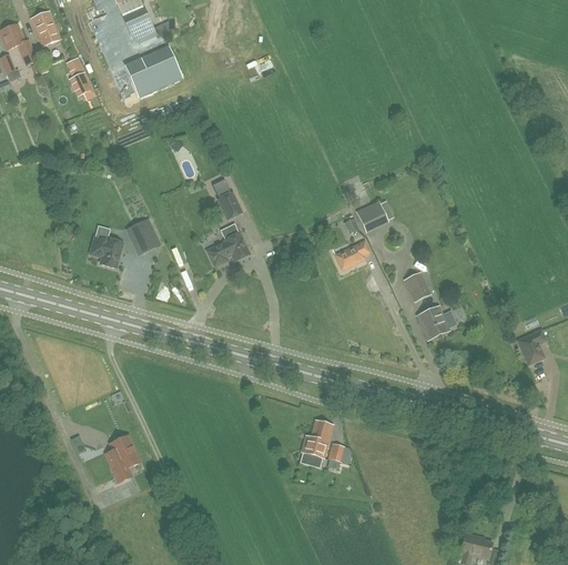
[(154,28),(144,7),(123,16),(133,37),(154,28)]
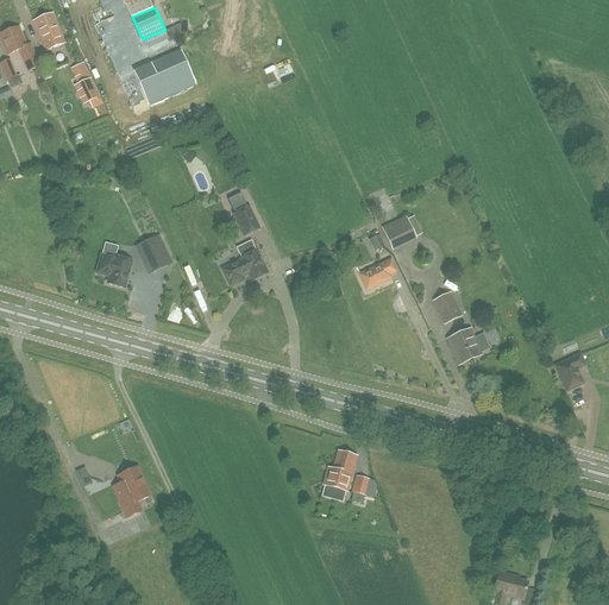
[(64,41),(52,11),(33,18),(45,48),(64,41)]
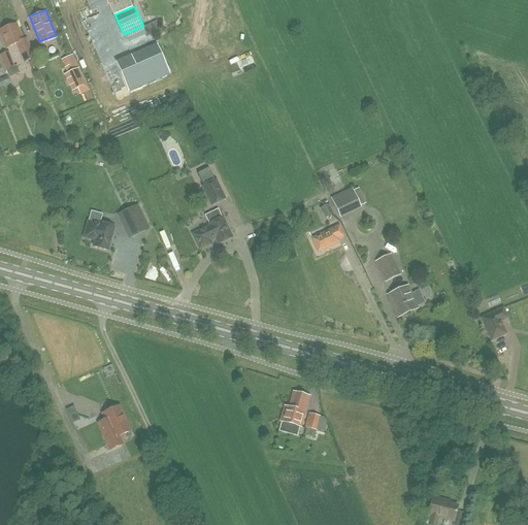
[(0,31),(6,45),(17,41),(25,60),(34,56),(26,37),(23,38),(17,22),(0,28),(0,31)]
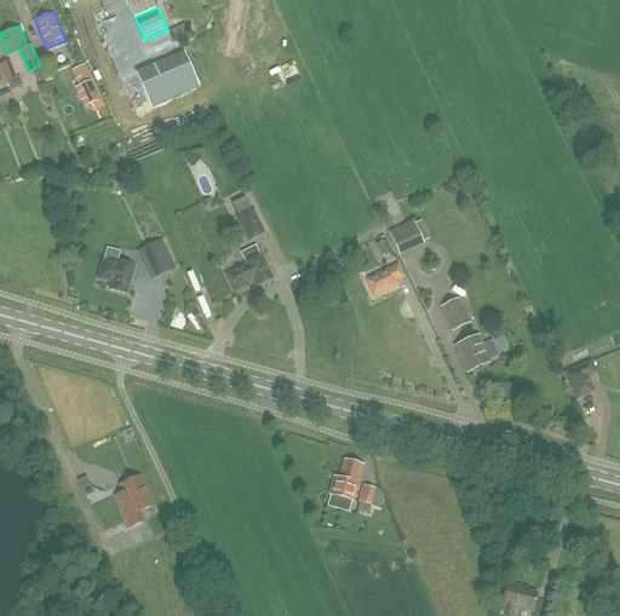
[(177,50),(130,70),(144,103),(191,82),(177,50)]
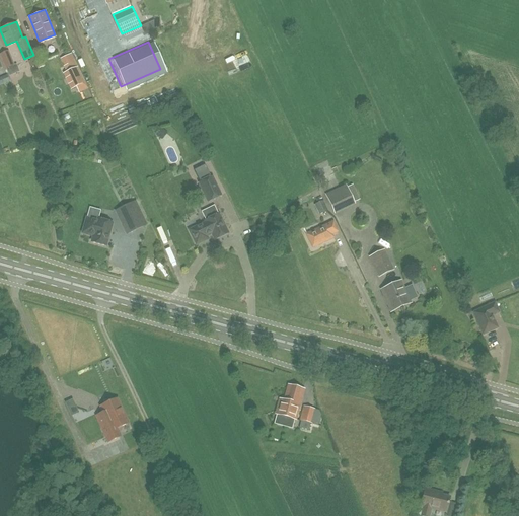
[(6,66),(12,63),(6,50),(0,53),(6,66)]
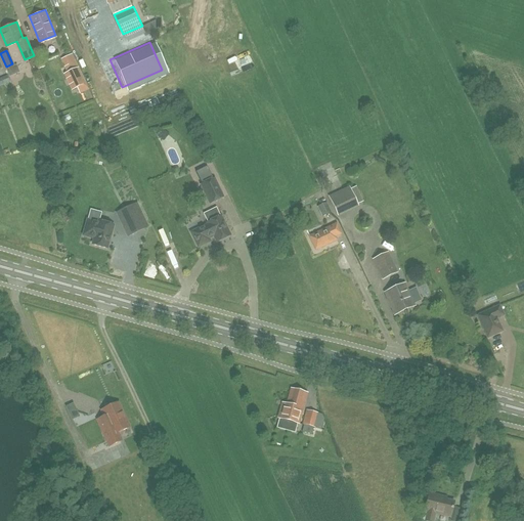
[(64,72),(72,87),(77,85),(85,81),(78,66),(70,70),(68,71),(64,72)]
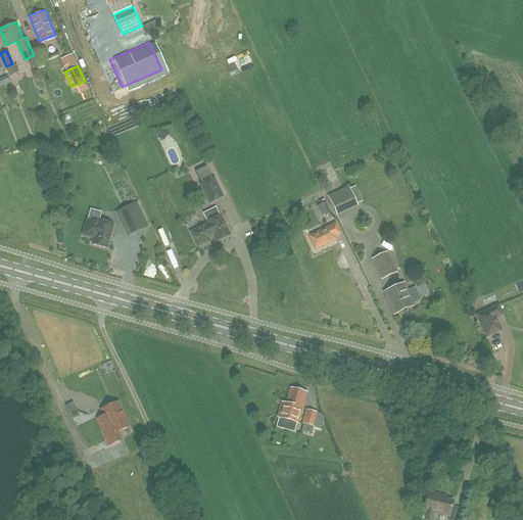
[(0,85),(12,82),(10,75),(0,78),(0,85)]
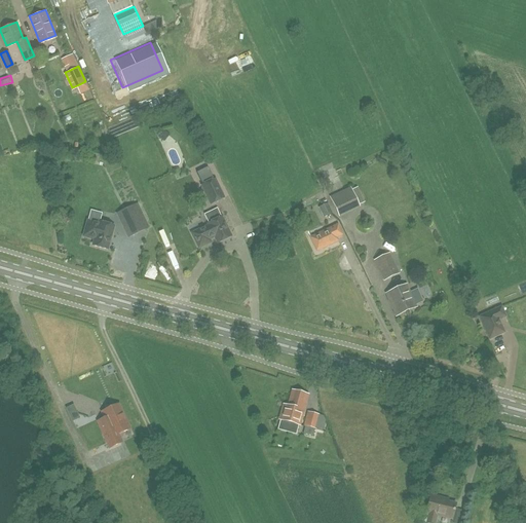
[(64,116),(66,121),(74,118),(71,113),(64,116)]
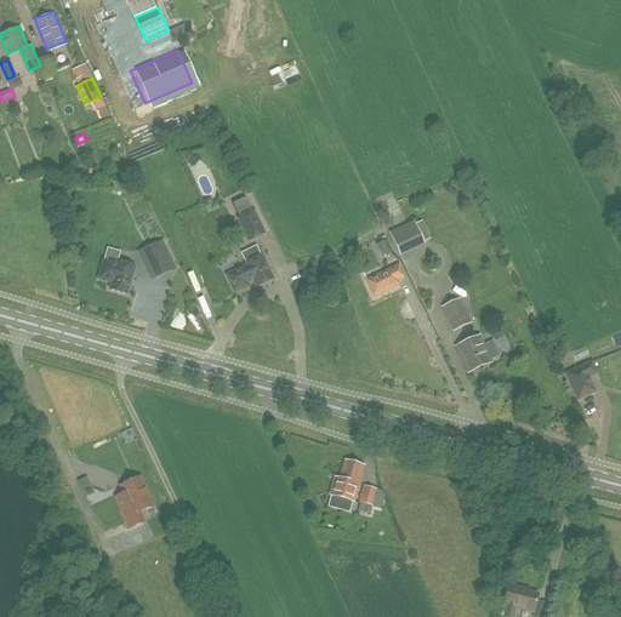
[(239,216),(244,227),(249,238),(265,230),(254,209),(239,216)]
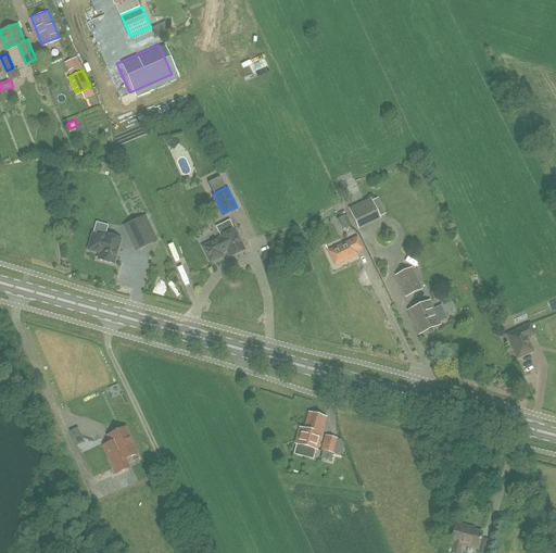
[(136,193),(126,196),(128,208),(138,205),(136,193)]
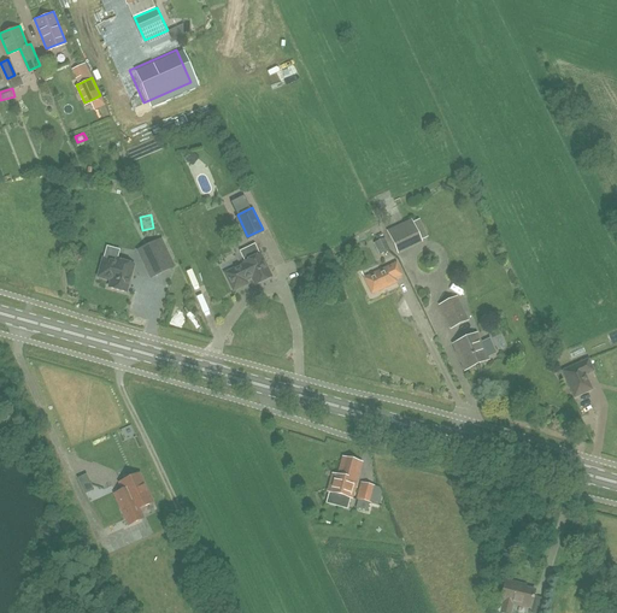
[(409,214),(389,224),(400,247),(419,237),(409,214)]
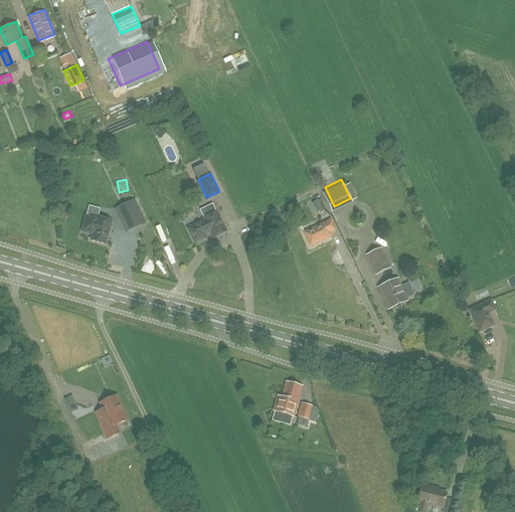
[(126,228),(147,219),(137,196),(116,206),(126,228)]
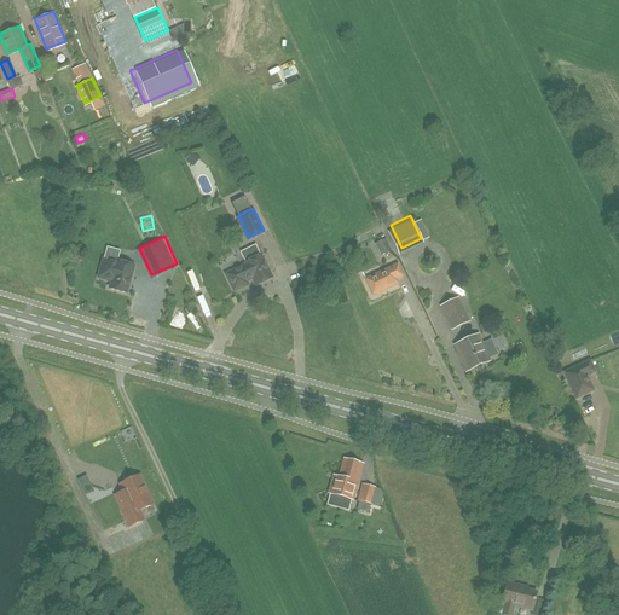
[(382,253),(391,248),(386,237),(376,242),(382,253)]
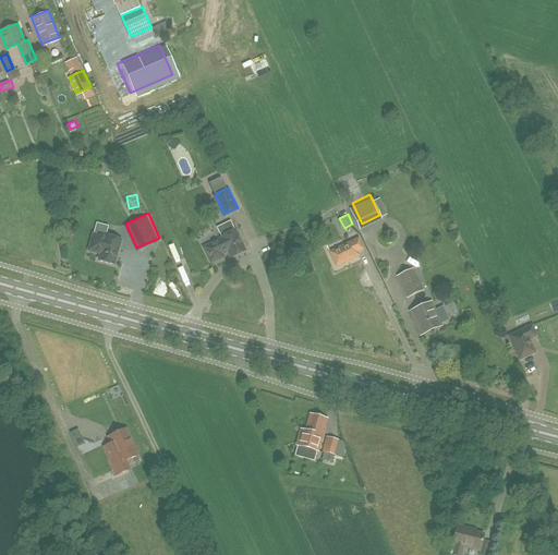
[(211,261),(229,252),(231,255),(245,249),(235,228),(221,234),(221,237),(204,245),(211,261)]
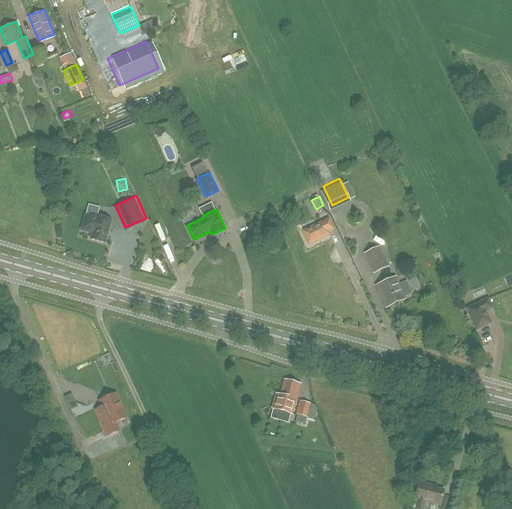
[(81,227),(92,230),(90,236),(104,240),(110,218),(96,214),(96,216),(85,213),(81,227)]
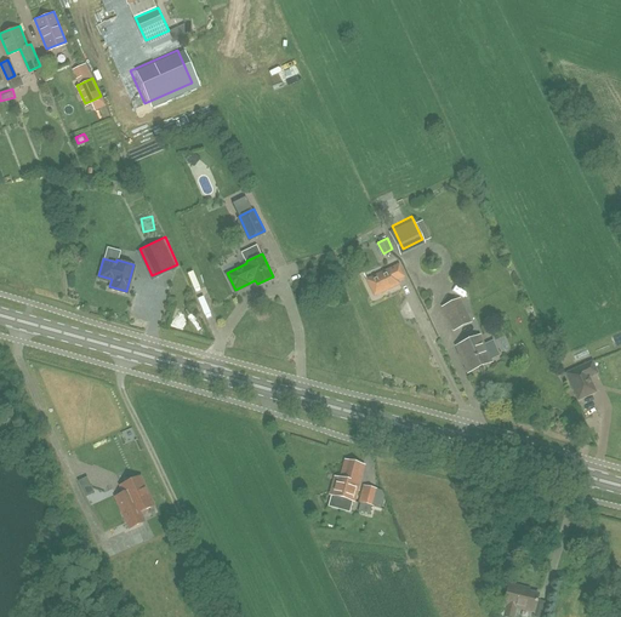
[(399,262),(368,276),(375,292),(400,280),(398,276),(405,273),(399,262)]
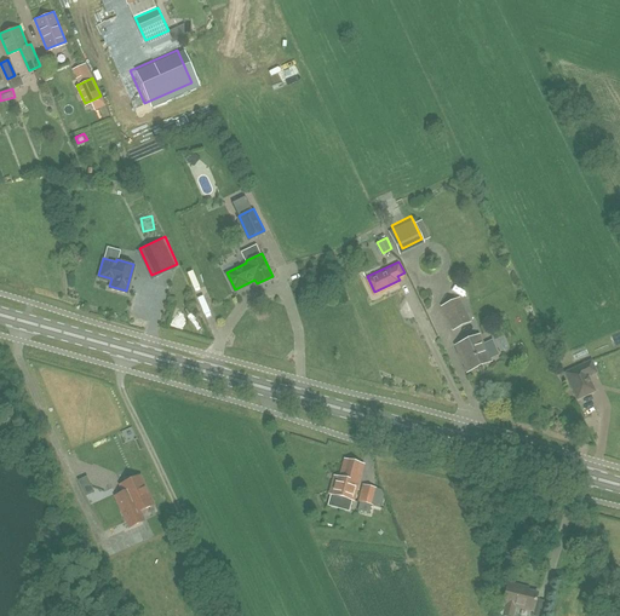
[(459,295),(442,303),(453,326),(470,317),(459,295)]
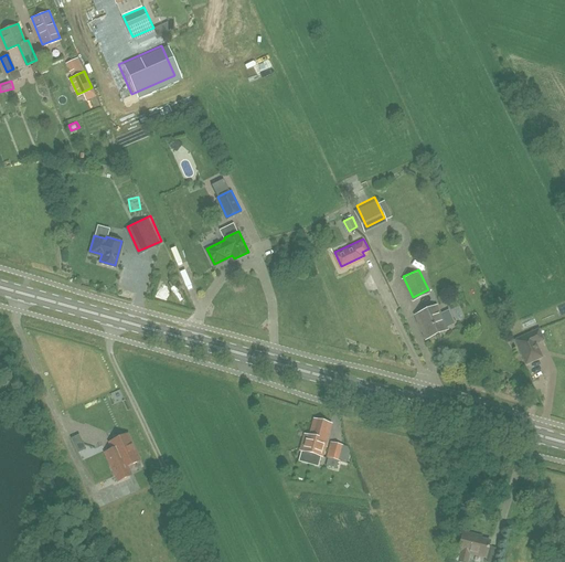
[(170,297),(170,288),(160,287),(159,296),(170,297)]
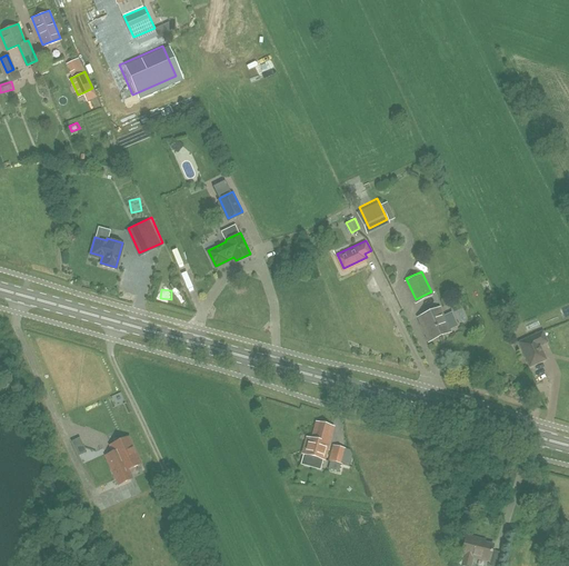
[(440,305),(419,314),(430,337),(450,328),(440,305)]
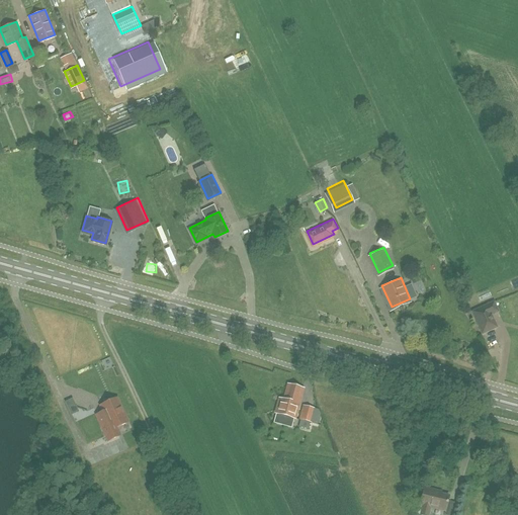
[(482,332),(497,325),(487,303),(471,310),(482,332)]
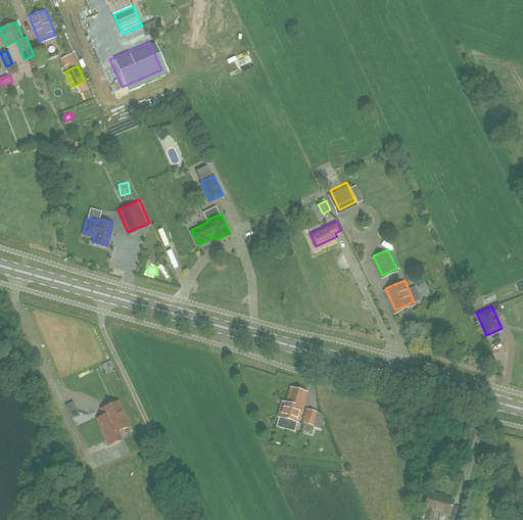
[(190,323),(203,326),(204,320),(192,317),(190,323)]
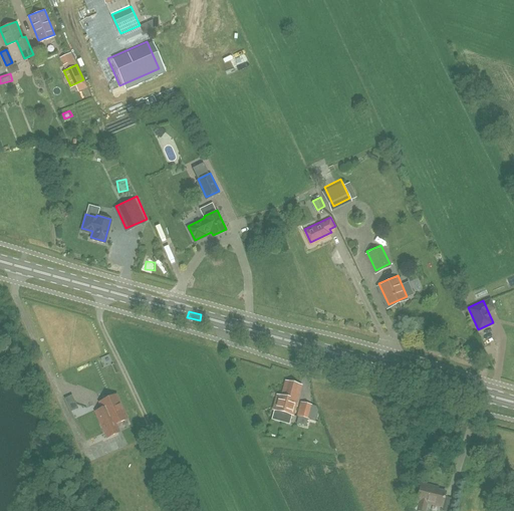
[(286,379),(282,395),(278,393),(274,408),(292,413),(301,384),(286,379)]
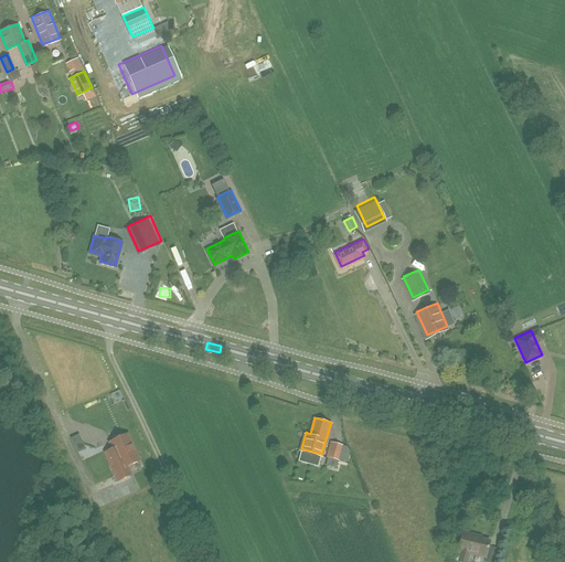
[(109,439),(113,445),(105,449),(118,478),(130,472),(127,463),(139,457),(127,432),(109,439)]
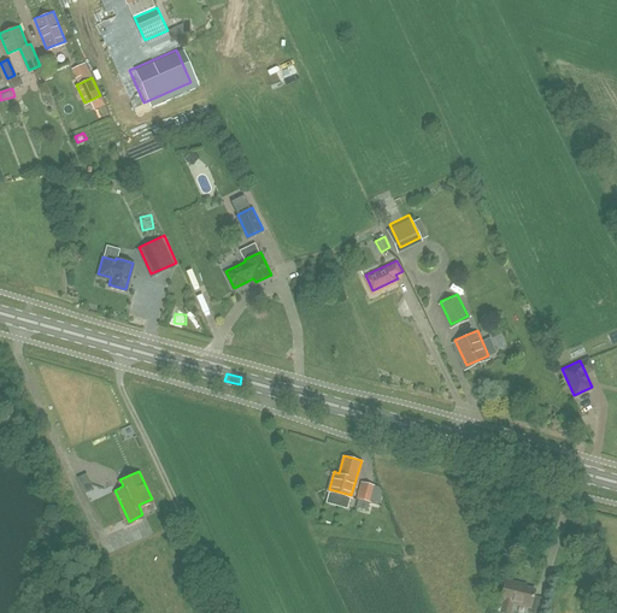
[(362,479),(357,496),(371,500),(376,484),(362,479)]
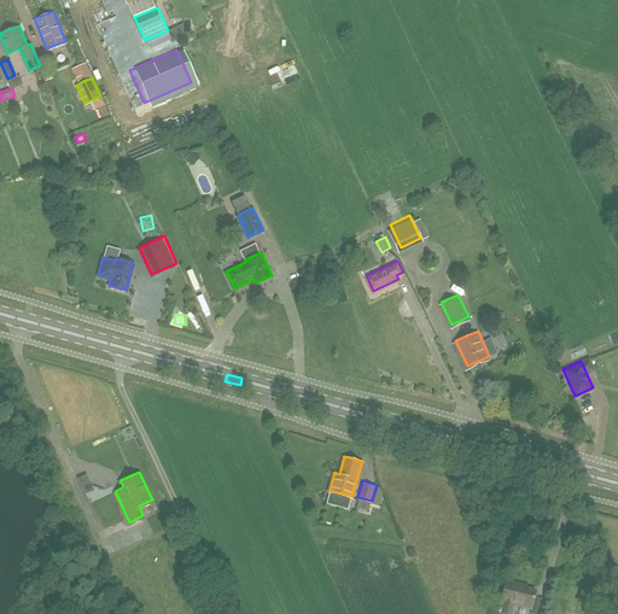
[(600,563),(589,567),(593,576),(604,572),(600,563)]
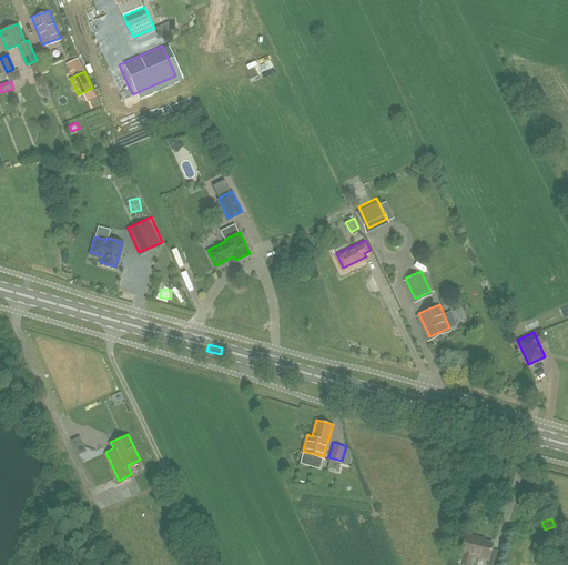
[(489,560),(495,541),(465,533),(460,552),(463,553),(460,563),(470,564),(474,555),(489,560)]
